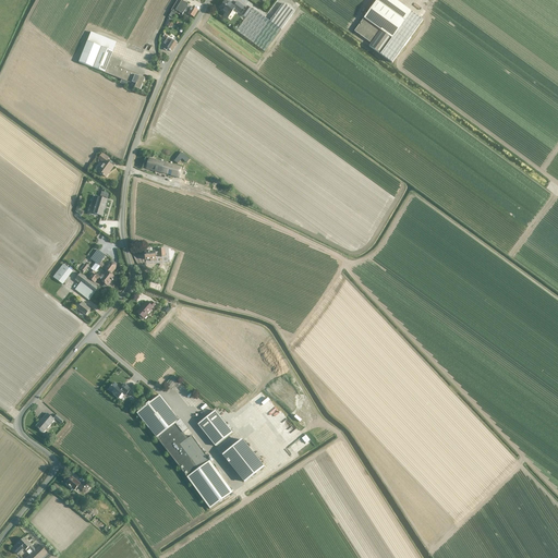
[(173,19),(172,19),(176,13),(179,15),(180,13),(182,14),(184,12),(194,17),(197,11),(182,1),(180,0),(178,0),(171,11),(172,11),(169,16),(170,17),(168,20),(171,22),(173,19)]
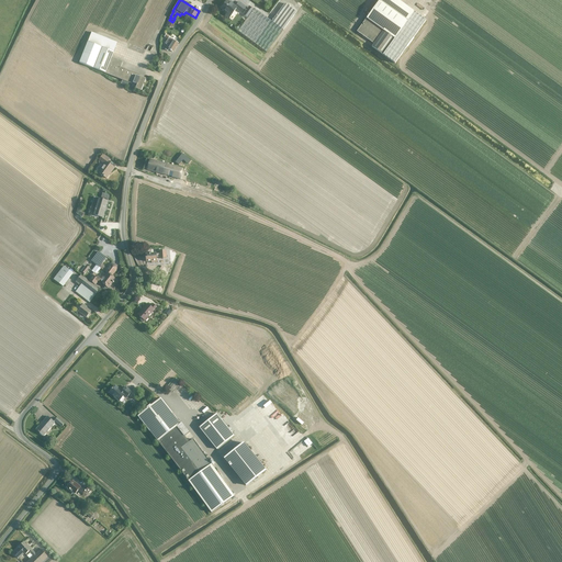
[(235,7),(227,0),(222,9),(227,13),(225,17),(229,19),(236,10),(242,14),(246,8),(238,2),(235,7)]
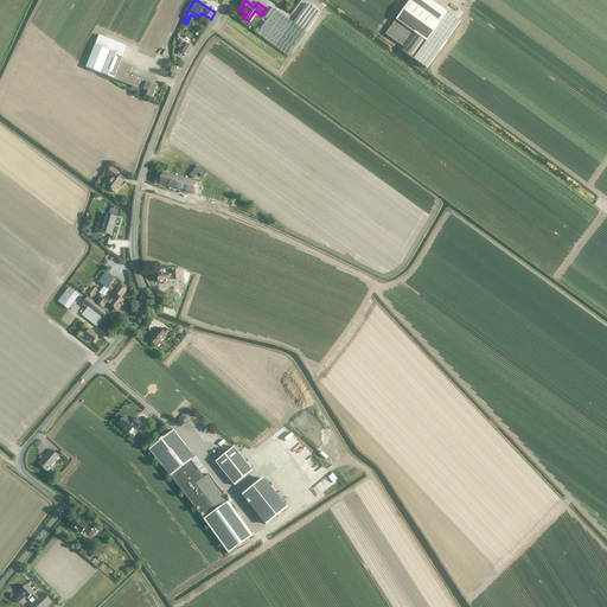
[(396,20),(385,34),(403,48),(401,51),(427,69),(460,23),(447,13),(429,0),(409,0),(396,20)]
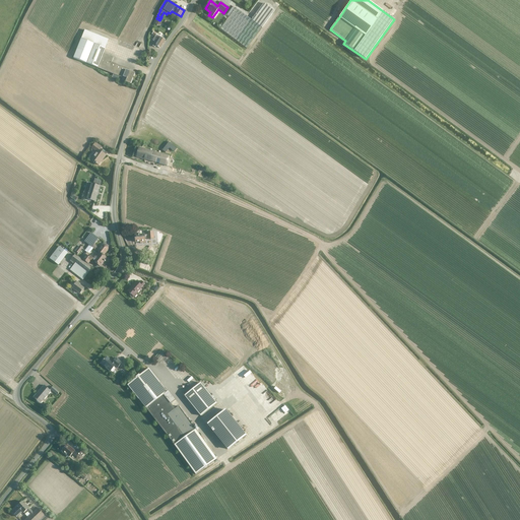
[(230,15),(220,28),(236,41),(247,48),(261,27),(262,28),(274,11),(263,3),(251,20),(236,8),(235,9),(232,12),(228,9),(225,12),(230,15)]
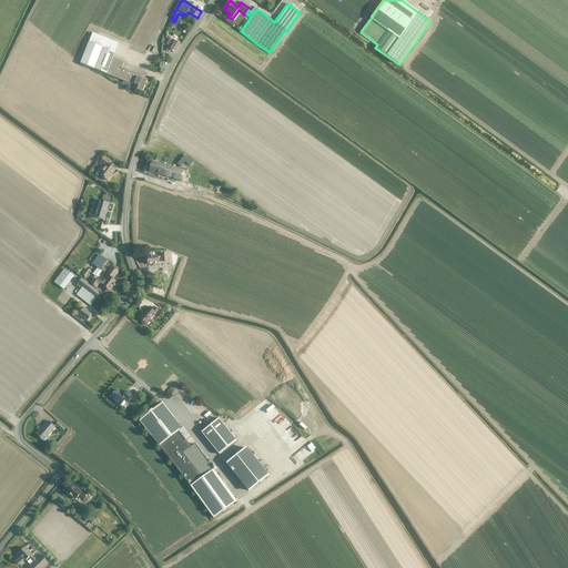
[(166,38),(170,40),(166,44),(170,46),(166,50),(170,51),(170,50),(174,52),(180,43),(173,39),(173,40),(171,38),(172,38),(168,34),(166,38)]
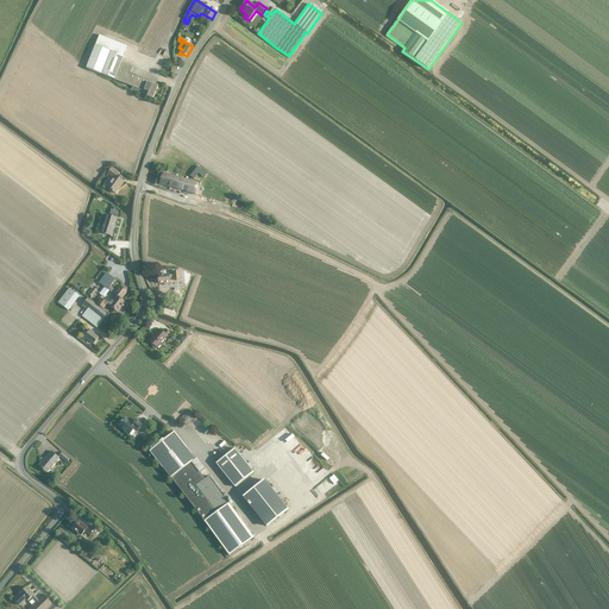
[(95,45),(86,68),(102,74),(111,51),(95,45)]
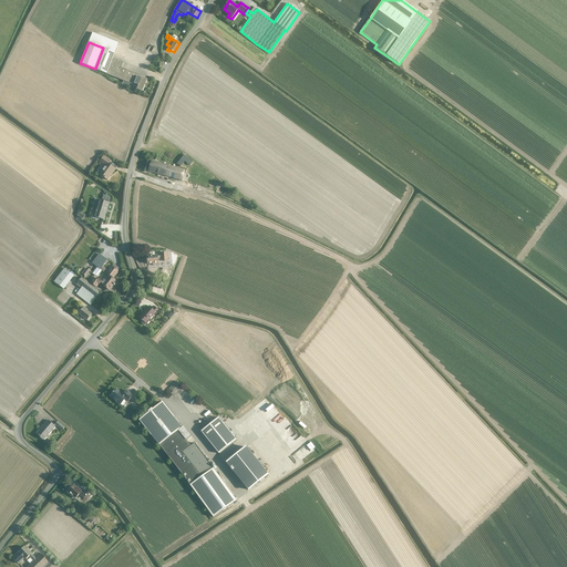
[(103,48),(95,69),(106,74),(113,58),(115,52),(103,48)]
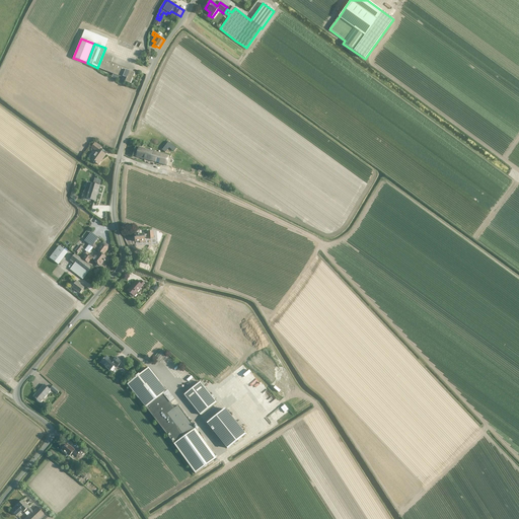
[(103,53),(97,68),(113,74),(112,78),(118,80),(119,76),(127,79),(130,71),(131,70),(112,62),(114,57),(103,53)]
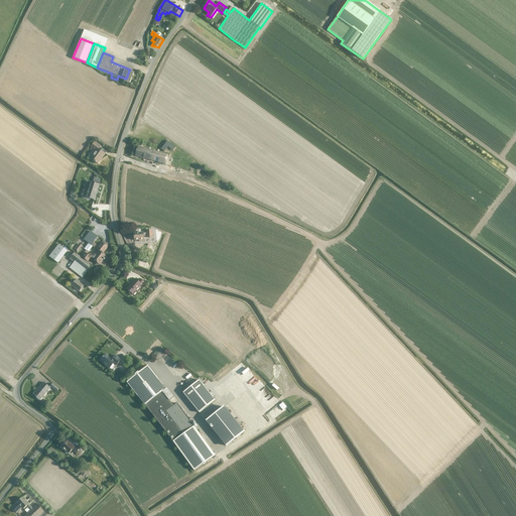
[(126,79),(125,82),(129,84),(133,73),(129,71),(126,79)]
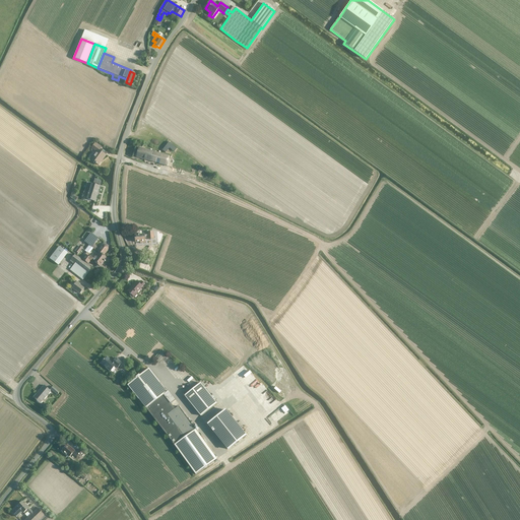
[(91,148),(95,151),(90,158),(99,166),(106,155),(100,150),(102,147),(95,143),(91,148)]
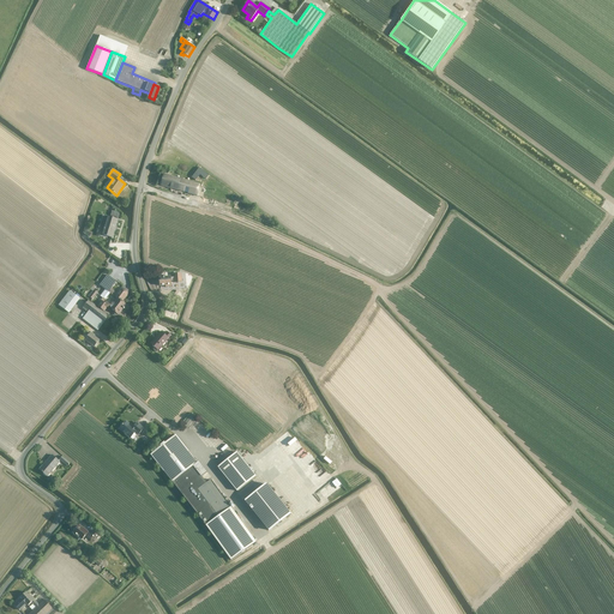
[(161,186),(197,196),(200,185),(164,174),(161,186)]
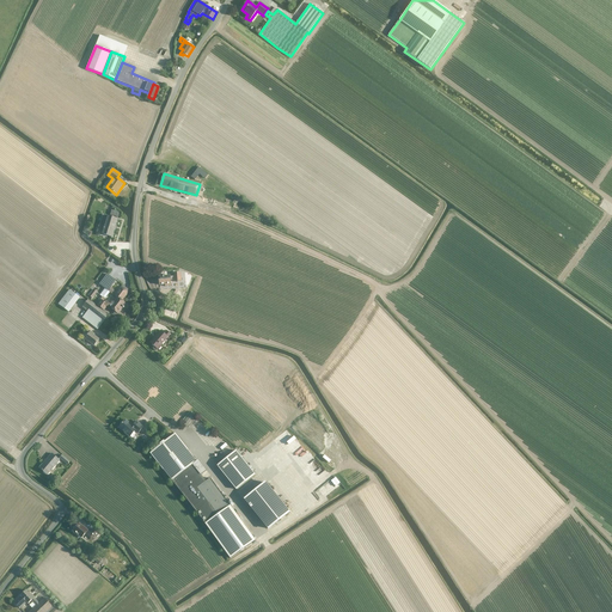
[(221,191),(215,189),(204,187),(202,197),(218,201),(221,191)]
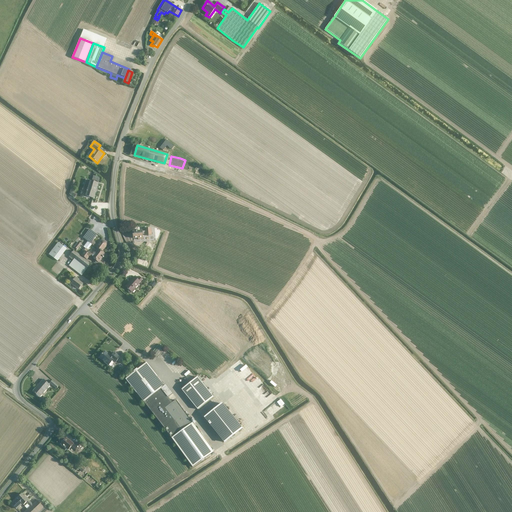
[(89,180),(89,181),(86,180),(83,188),(87,189),(84,196),(94,198),(98,183),(89,180)]
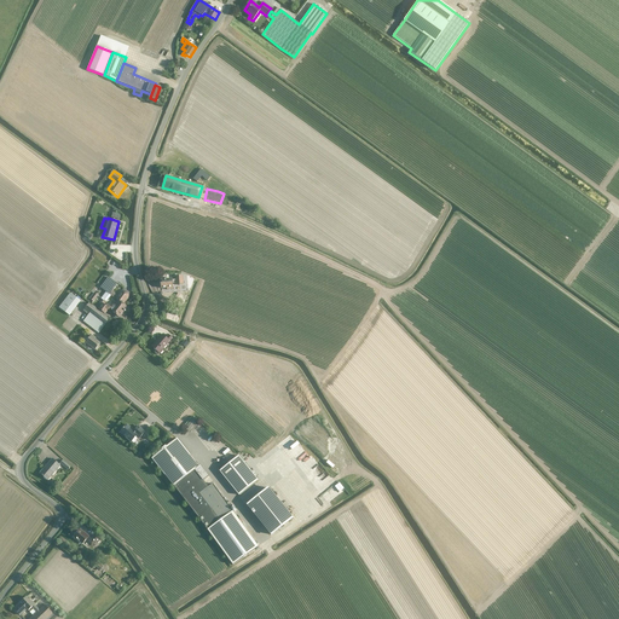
[(172,279),(161,281),(161,289),(167,288),(167,289),(173,289),(172,284),(175,283),(175,285),(184,284),(184,276),(175,277),(175,279),(172,279)]
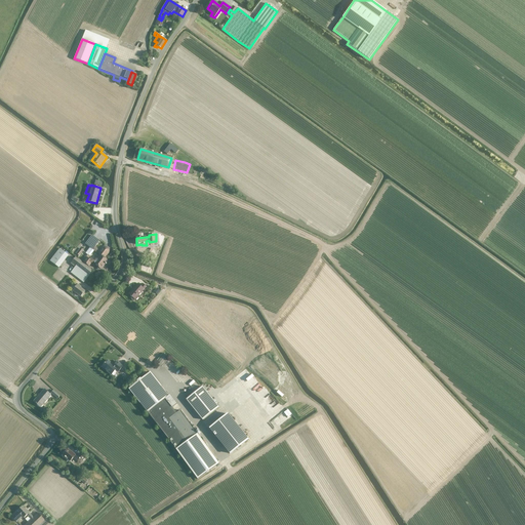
[(85,259),(83,261),(89,267),(92,263),(93,264),(97,267),(97,268),(97,269),(98,270),(101,270),(102,270),(106,264),(106,265),(107,264),(105,263),(107,260),(105,258),(107,256),(106,256),(109,252),(109,251),(109,249),(108,248),(107,247),(106,247),(104,247),(103,248),(99,252),(98,252),(99,255),(98,255),(97,257),(97,258),(94,258),(92,261),(88,259),(90,256),(96,248),(94,246),(99,241),(91,236),(85,244),(90,247),(85,253),(87,254),(85,256),(84,258),(85,259)]
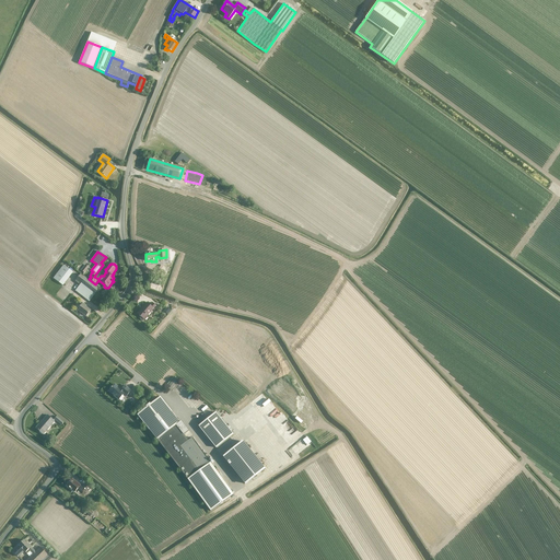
[(73,272),(63,265),(54,278),(62,286),(73,272)]
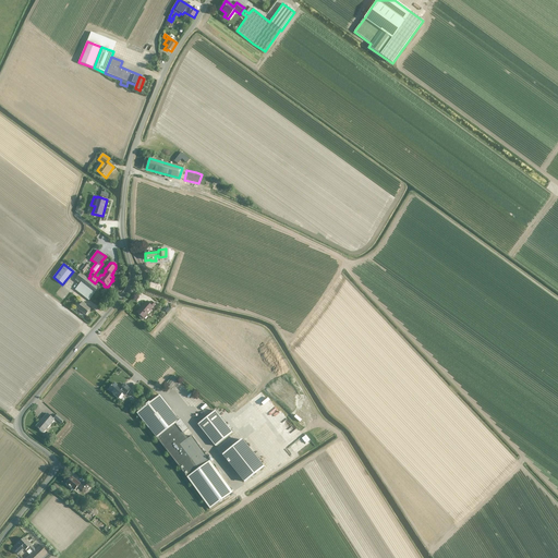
[(75,280),(80,284),(75,290),(88,301),(99,288),(81,274),(76,279),(75,280)]
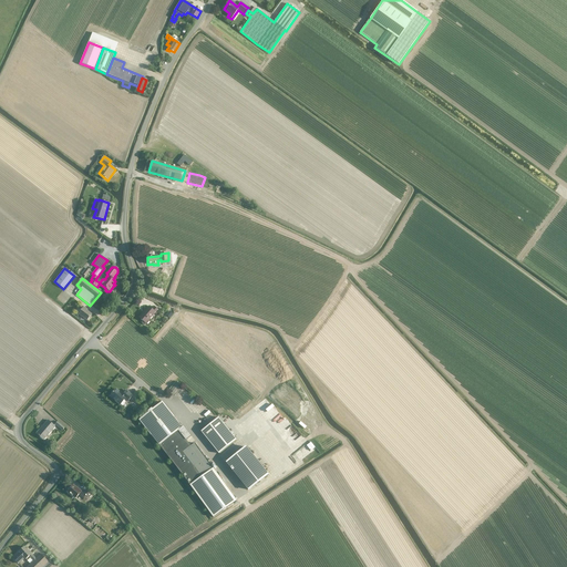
[(86,309),(83,307),(81,305),(79,308),(81,310),(79,313),(86,320),(92,315),(86,310),(86,309)]
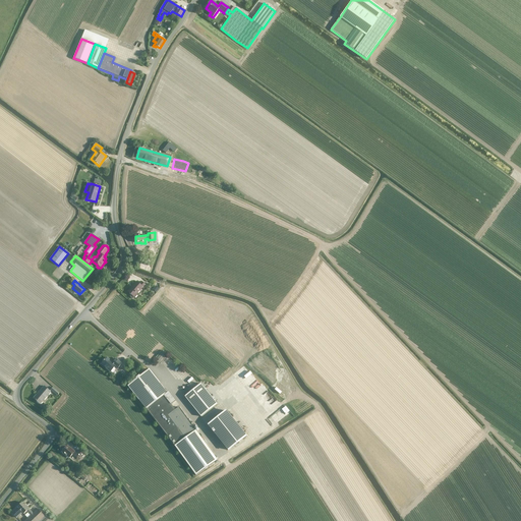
[(137,294),(142,288),(143,289),(147,286),(141,281),(139,284),(136,282),(127,292),(130,294),(130,295),(130,296),(130,297),(131,298),(132,299),(133,299),(134,298),(137,294)]
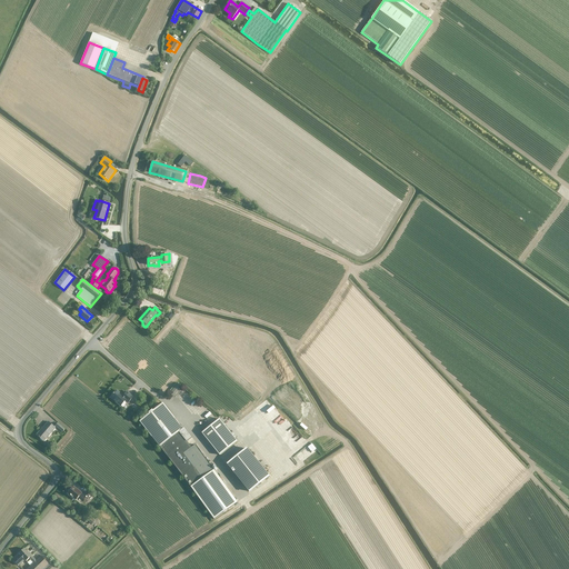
[(177,385),(169,395),(173,399),(181,389),(177,385)]
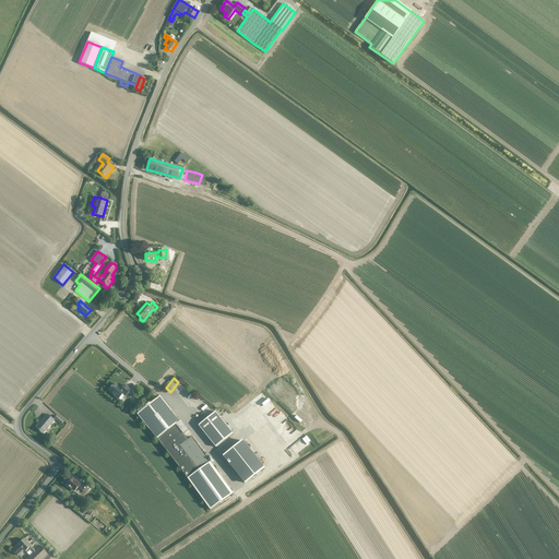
[(108,390),(118,399),(123,393),(126,396),(131,391),(125,385),(121,389),(115,383),(108,390)]
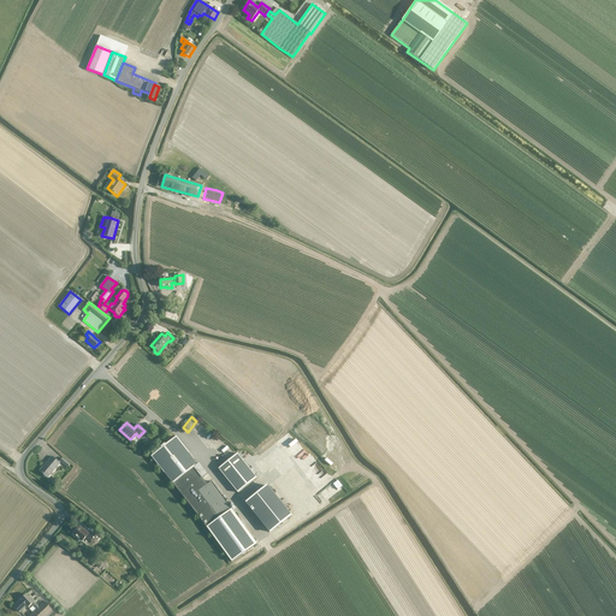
[(194,436),(203,426),(201,422),(190,431),(194,436)]
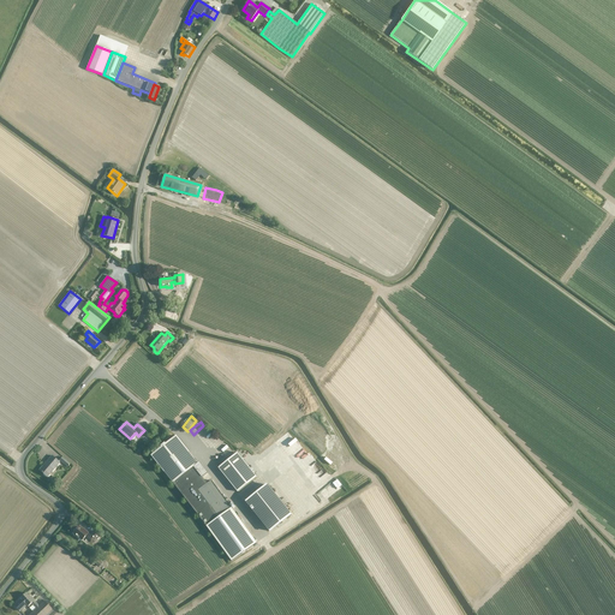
[(161,447),(150,455),(160,466),(172,482),(206,526),(231,561),(257,543),(231,508),(212,481),(207,484),(203,479),(202,477),(207,473),(198,463),(197,464),(175,436),(166,443),(165,443),(160,447),(161,447)]
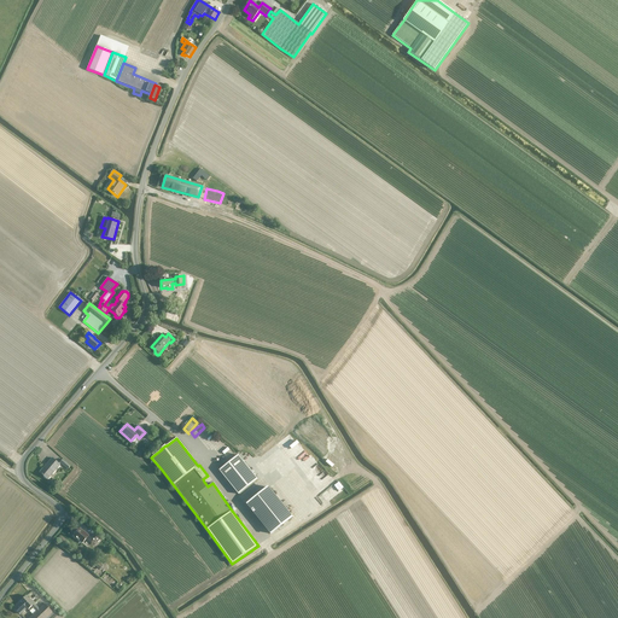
[(238,455),(219,470),(234,489),(252,473),(238,455)]
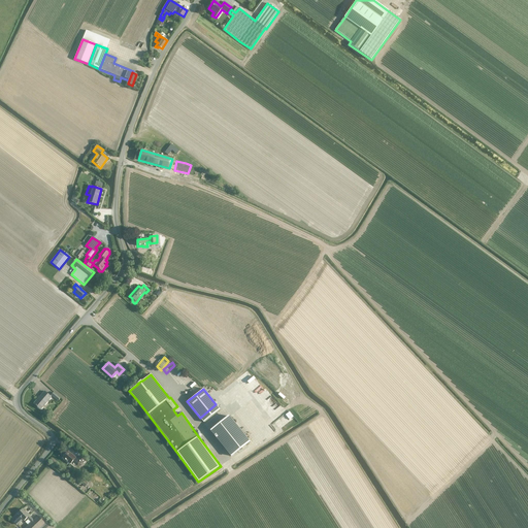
[(33,404),(40,410),(52,397),(44,391),(33,404)]
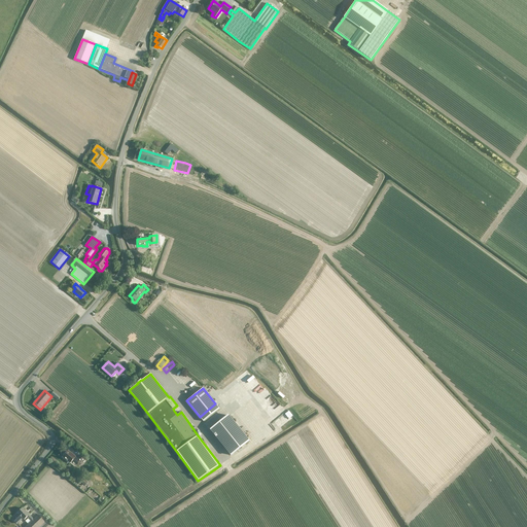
[(58,400),(60,397),(54,391),(51,394),(58,400)]
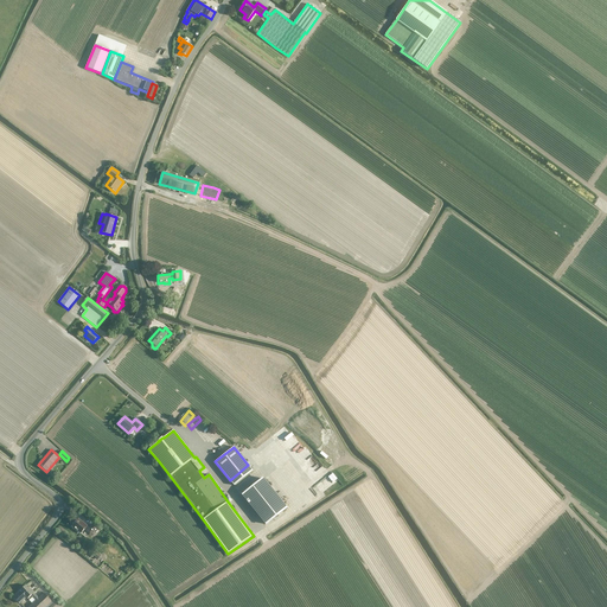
[(320,474),(314,480),(317,483),(330,472),(324,466),(318,472),(320,474)]
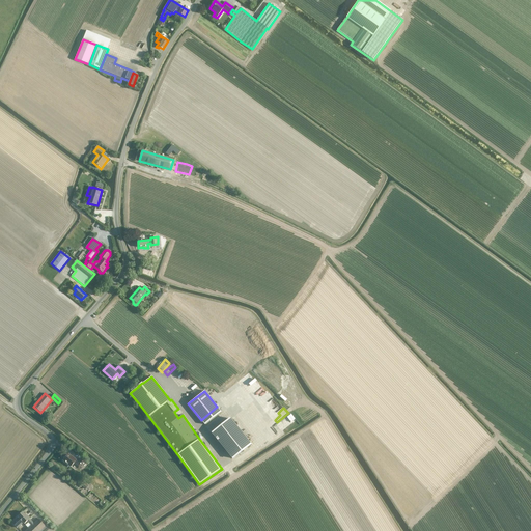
[(230,419),(212,434),(232,458),(251,444),(230,419)]
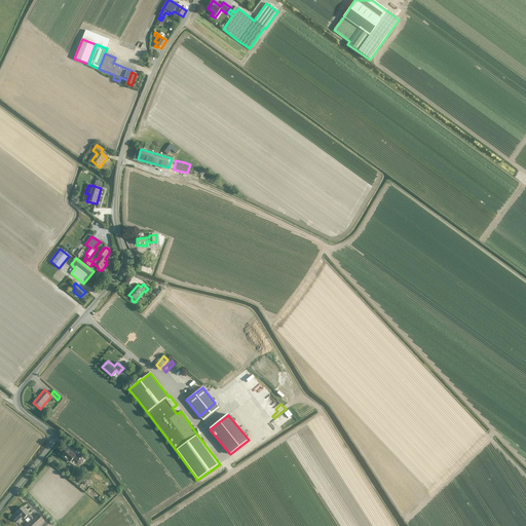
[(73,458),(75,460),(80,464),(85,459),(80,454),(77,457),(68,450),(63,456),(70,462),(73,458)]
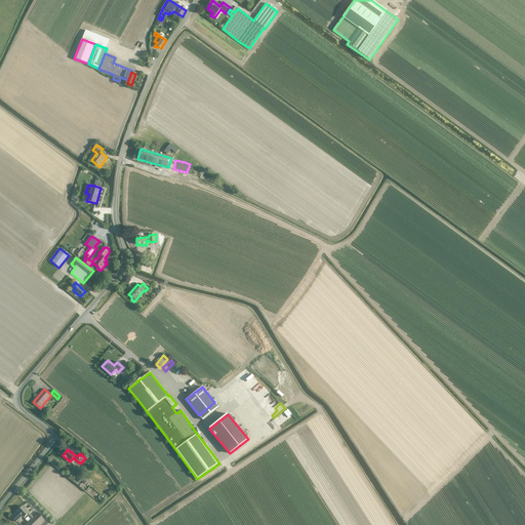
[(79,481),(80,480),(84,484),(87,481),(83,477),(81,478),(78,475),(75,478),(79,481)]
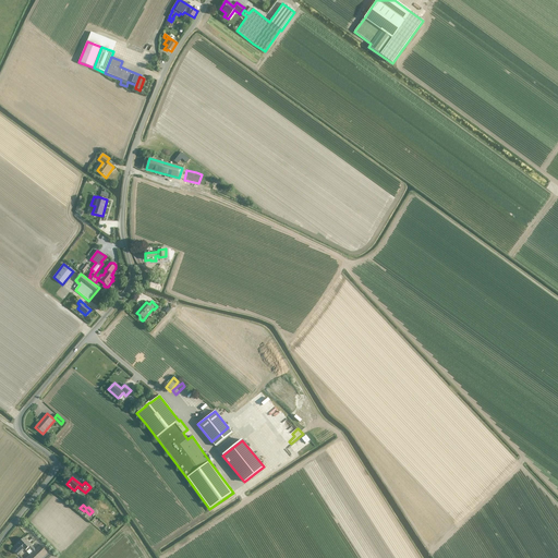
[(17,555),(24,549),(25,550),(28,547),(31,549),(33,547),(31,545),(32,545),(28,542),(27,542),(24,538),(19,543),(20,544),(13,549),(17,555)]
